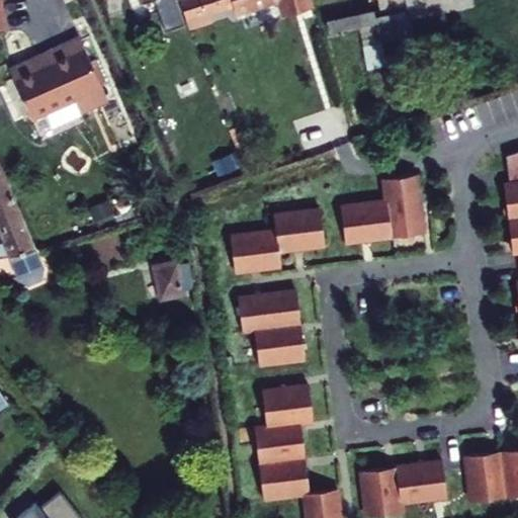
[(182,0),(187,10),(219,0),(236,0),(237,2),(243,0),(285,0),(286,2),(291,0),(182,0)]
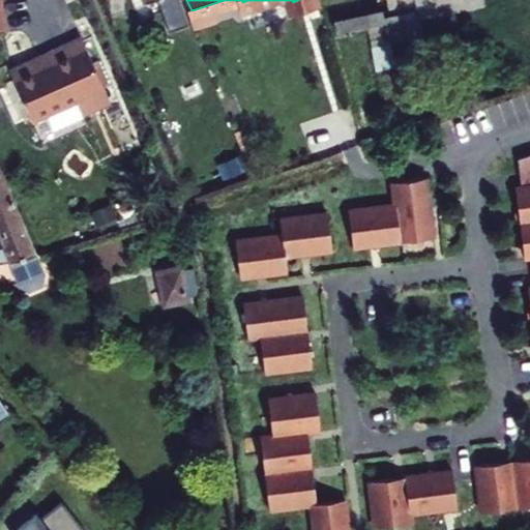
[(420,0),(422,8),(461,0),(460,0),(420,0)]
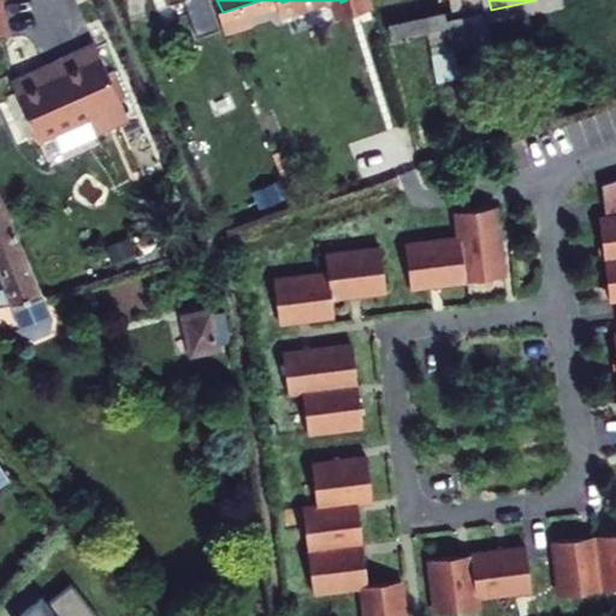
[(390,41),(486,36),(485,15),(389,19),(390,41)]
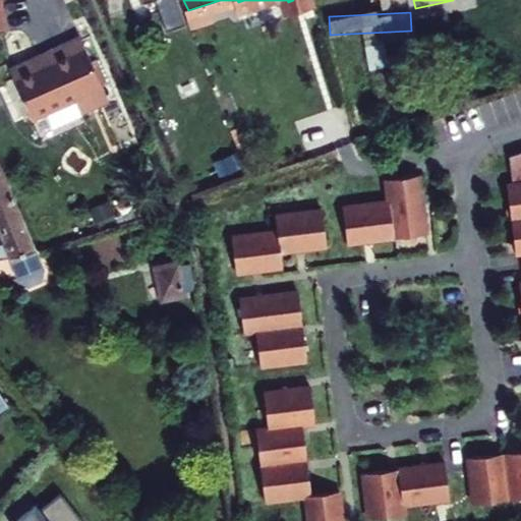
[(33,72),(40,90),(111,62),(99,34),(69,47),(73,55),(33,72)]
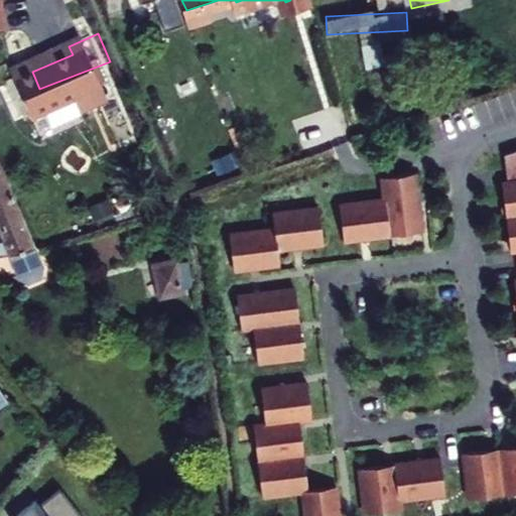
[(39,89),(49,113),(91,96),(96,109),(124,98),(110,61),(39,89)]
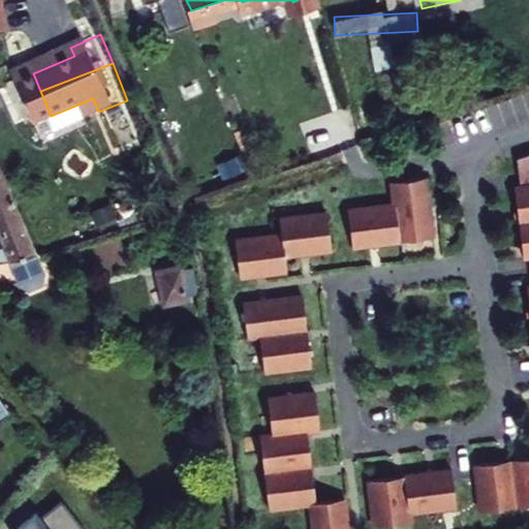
[(515,191),(517,206),(528,203),(528,157),(518,162),(521,190),(515,191)]
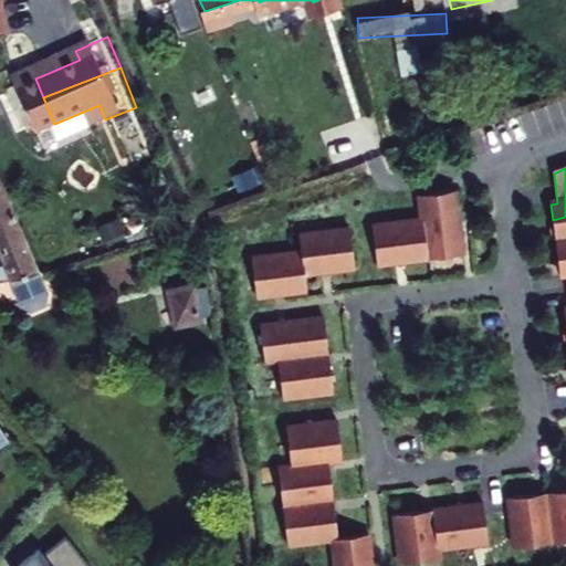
[(0,212),(10,209),(0,182),(0,212)]
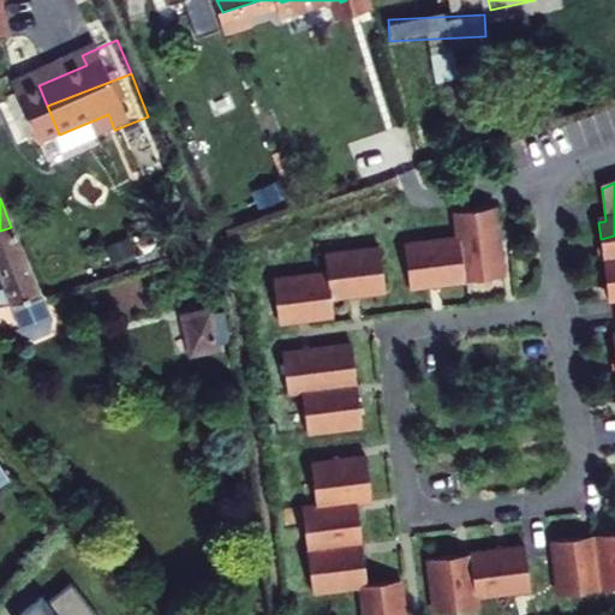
[(458,240),(448,242),(404,248),(410,291),(503,279),(501,258),(495,209),(454,214),(458,240)]
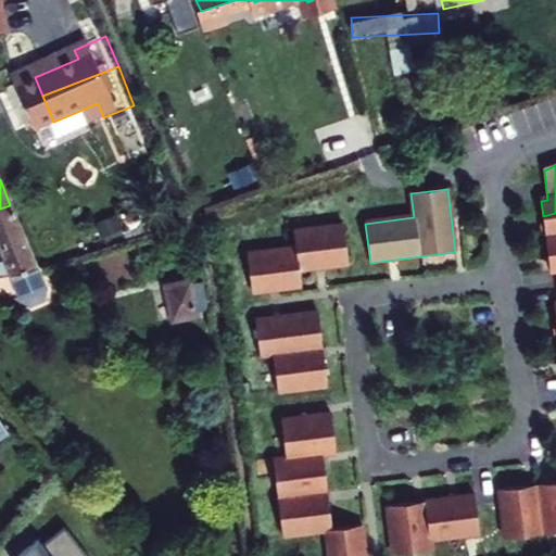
[(0,209),(0,269),(2,276),(35,266),(10,205),(0,209)]
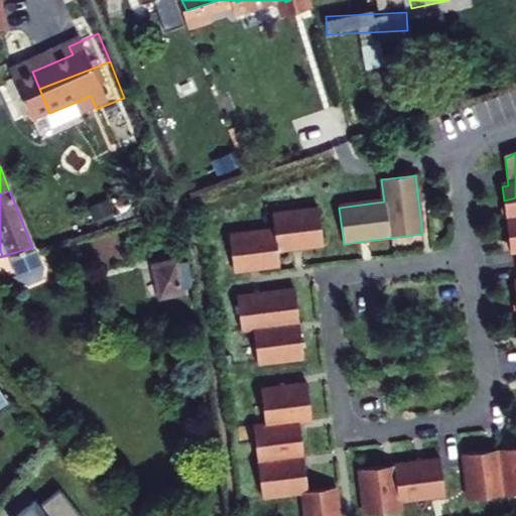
[(515,198),(504,201),(511,254),(515,253),(515,282),(515,283),(515,294),(515,198)]
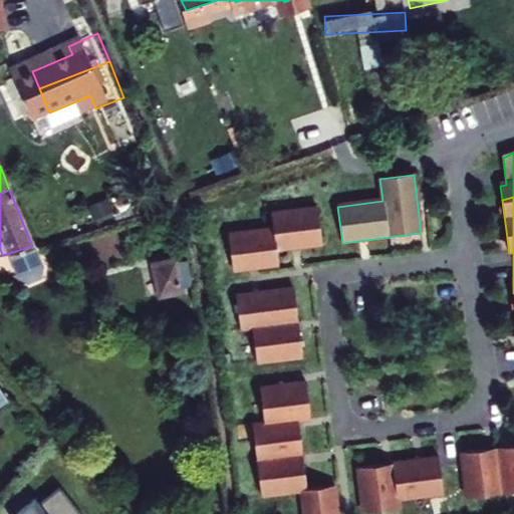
[(322,243),(317,207),(272,212),(274,228),(228,233),(233,269),(278,264),(276,248),(322,243)]
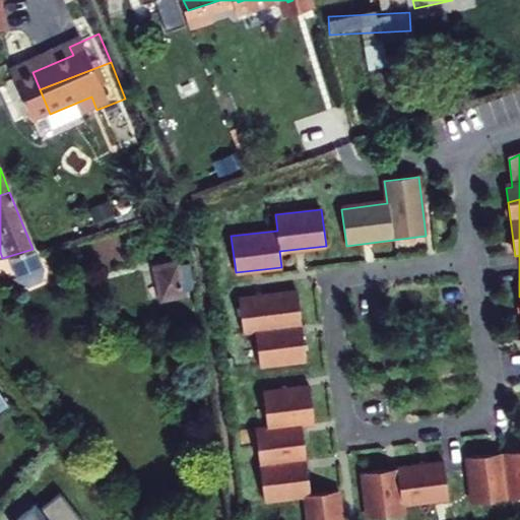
[(167,270),(145,274),(151,305),(173,301),(173,299),(187,296),(181,270),(167,273),(167,270)]
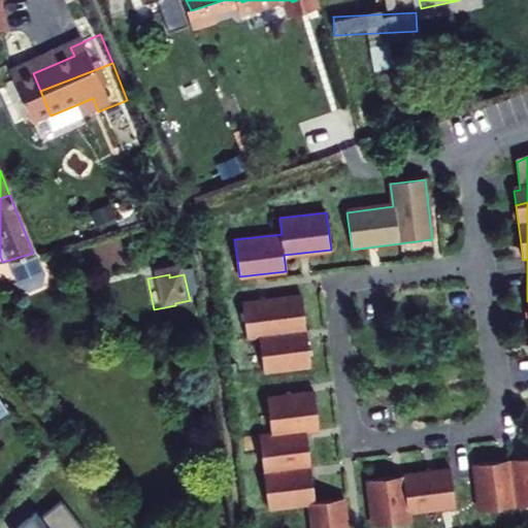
[(312,368),(304,298),(244,305),(249,339),(261,338),(266,374),(312,368)]
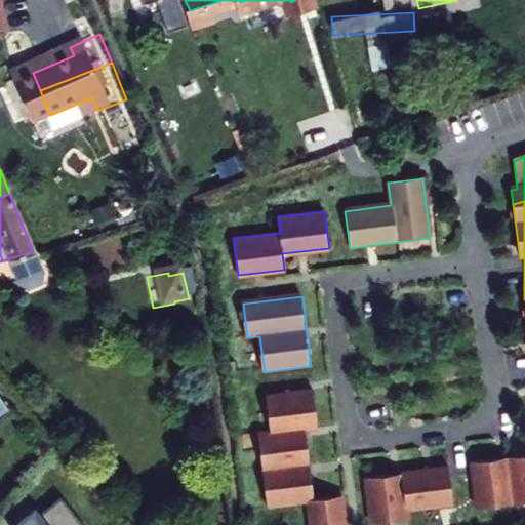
[(257,438),(266,505),(312,492),(305,432),(317,431),(312,394),(266,400),(270,437),(257,438)]
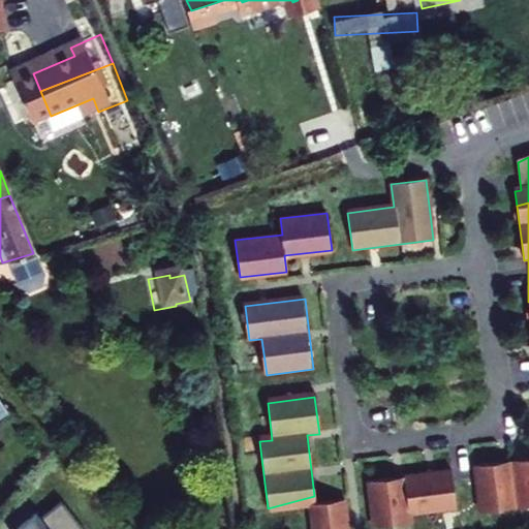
[(528,459),(476,466),(483,514),(528,507),(528,459)]
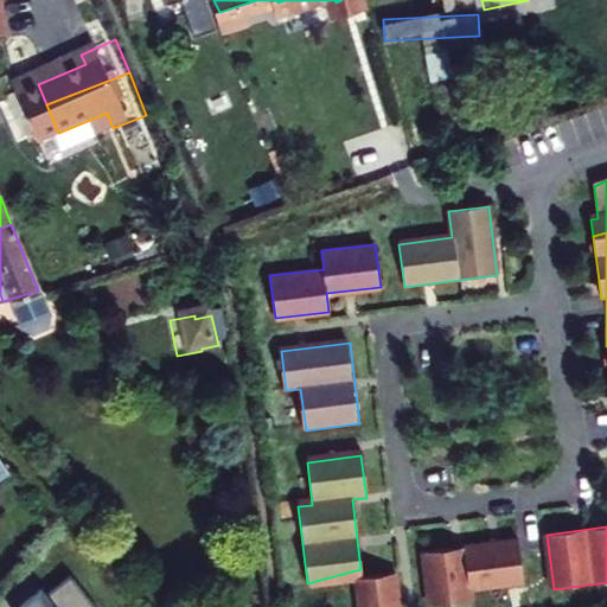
[(524,583),(518,541),(423,553),(429,606),(432,606),(472,602),(471,590),(524,583)]
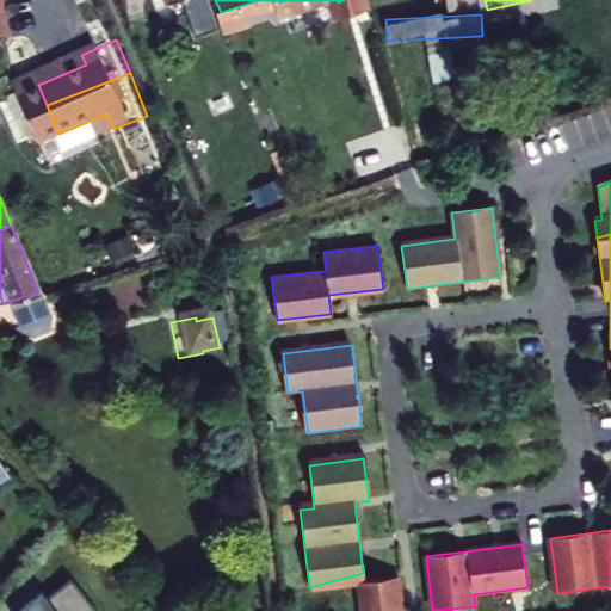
[(403,610),(400,578),(359,582),(363,610),(403,610)]
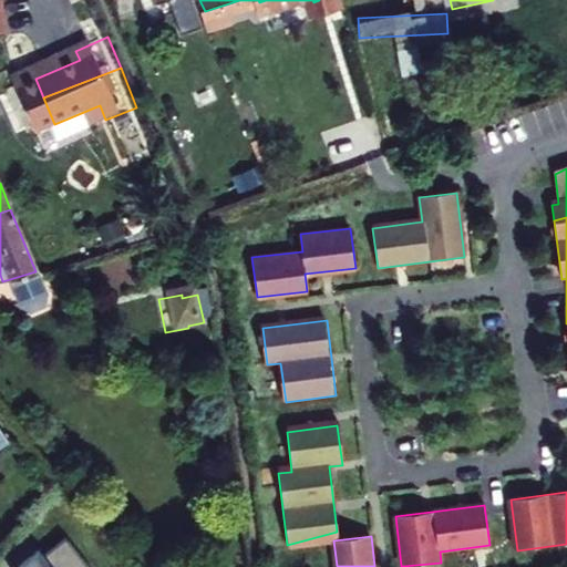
[(16,566),(72,566),(53,543),(31,560),(28,557),(16,566)]
